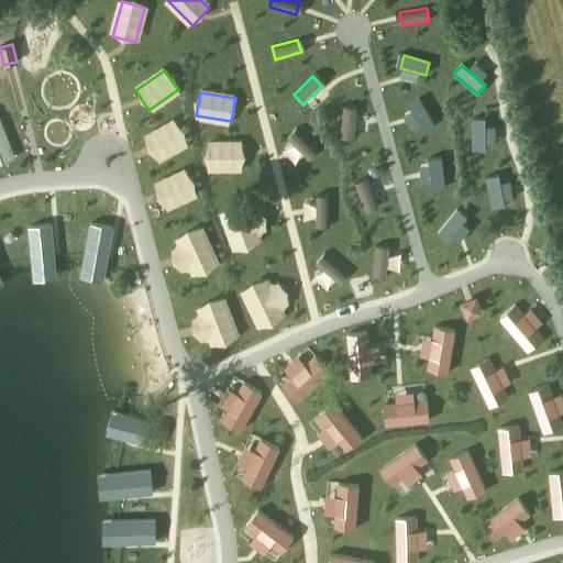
[(419,98),(408,105),(423,131),(434,125),(419,98)]
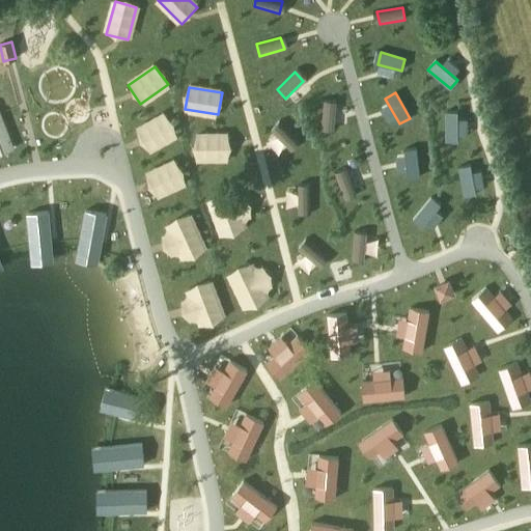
[(324,101),(322,130),(333,131),(335,101),(324,101)]
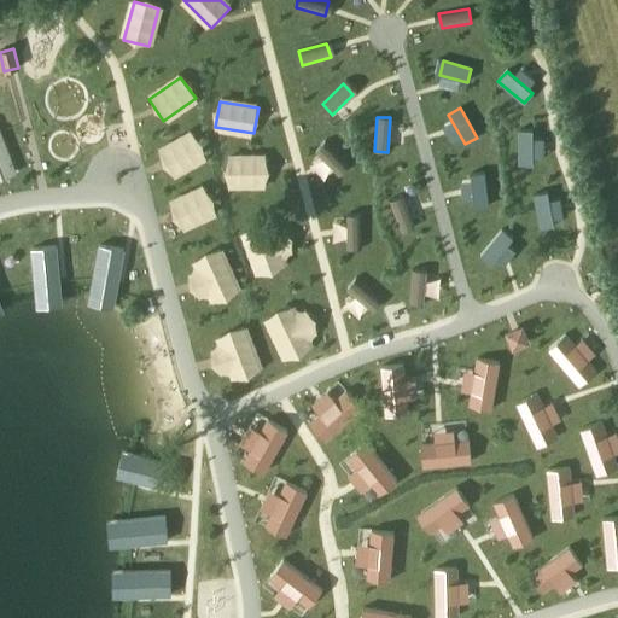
[(532,130),(519,130),(519,165),(532,164),(532,130)]
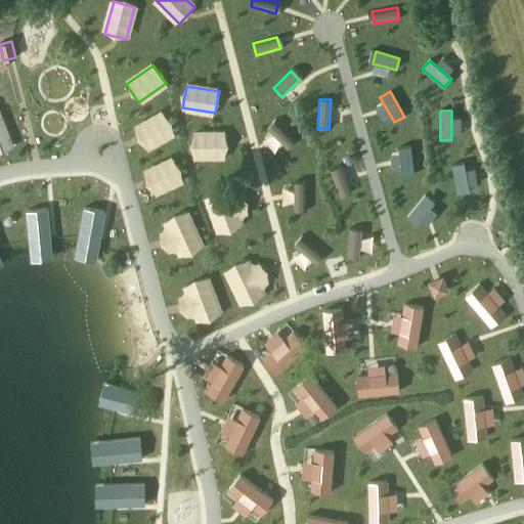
[(163,114),(134,130),(144,149),(174,133),(163,114)]
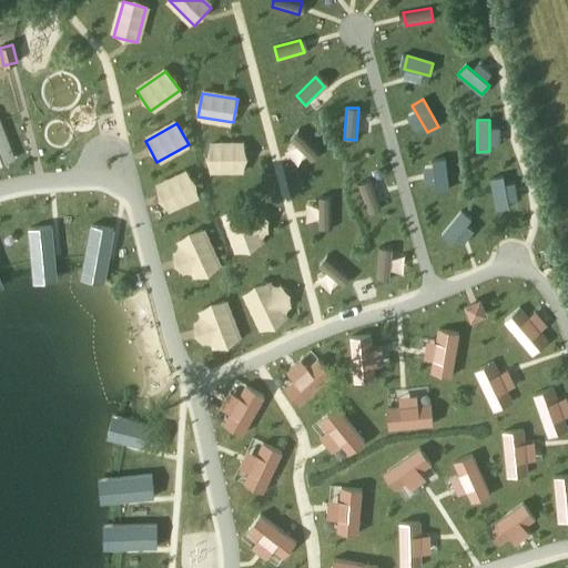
[(0,162),(14,155),(0,125),(0,162)]
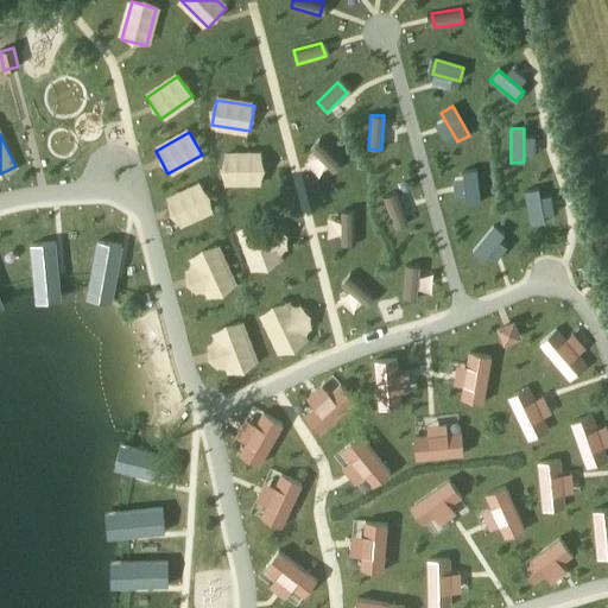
[(320,139),(310,149),(334,172),(343,162),(320,139)]
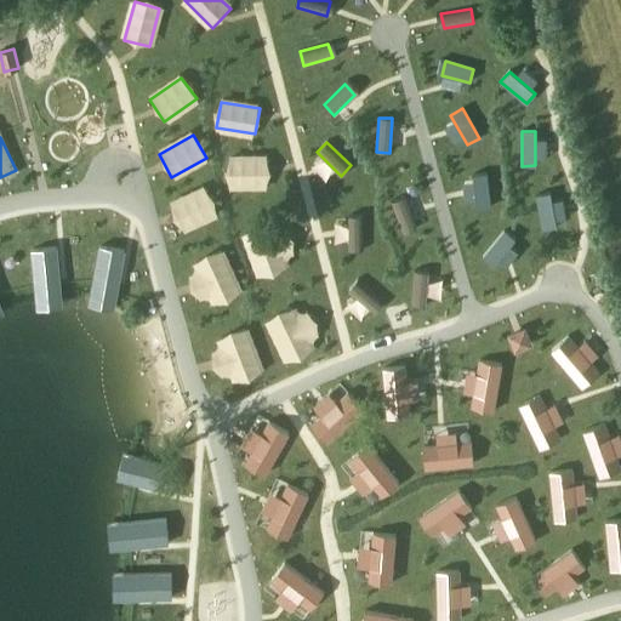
[(269,159),(229,159),(229,184),(269,186),(269,159)]
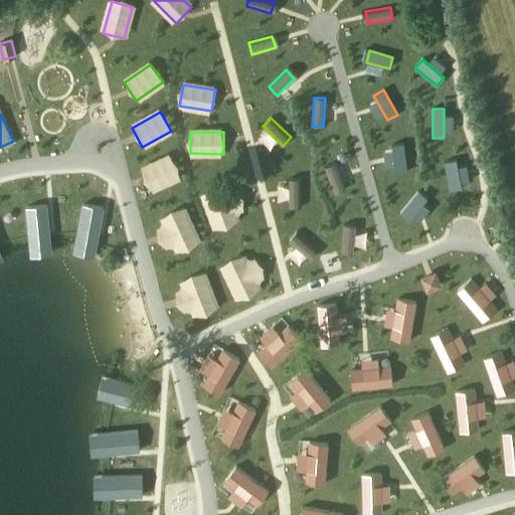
[(403,144),(392,145),(394,173),(406,172),(403,144)]
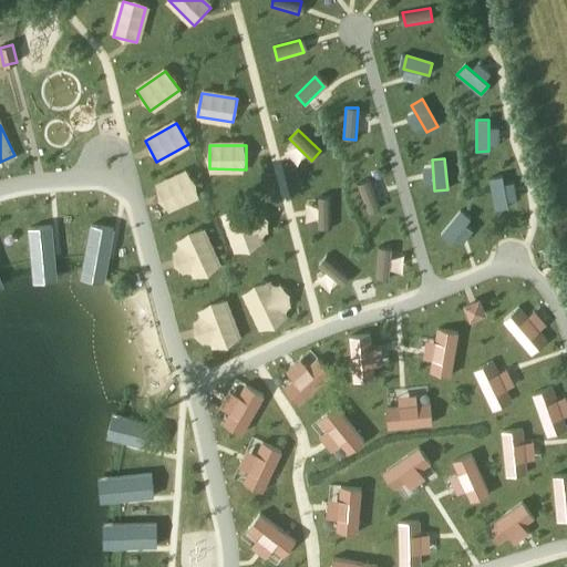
[(187,173),(155,188),(165,209),(197,195),(187,173)]
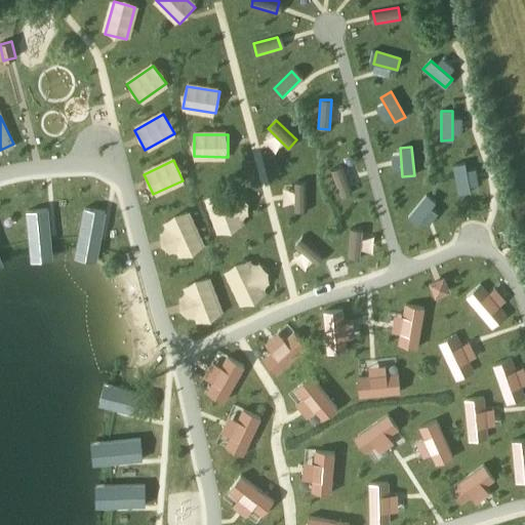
[(465,163),(453,165),(458,194),(471,192),(465,163)]
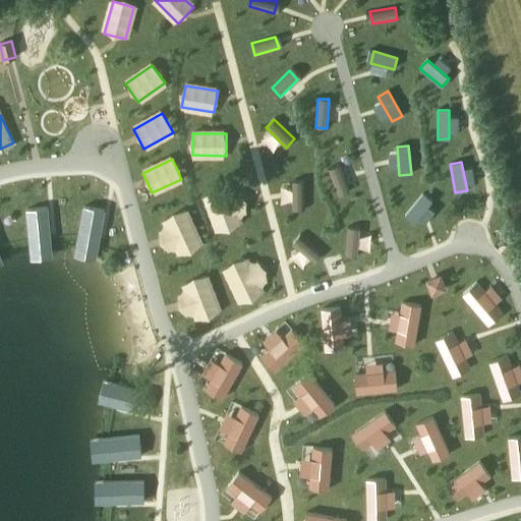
[(339,165),(328,169),(338,195),(349,191),(339,165)]
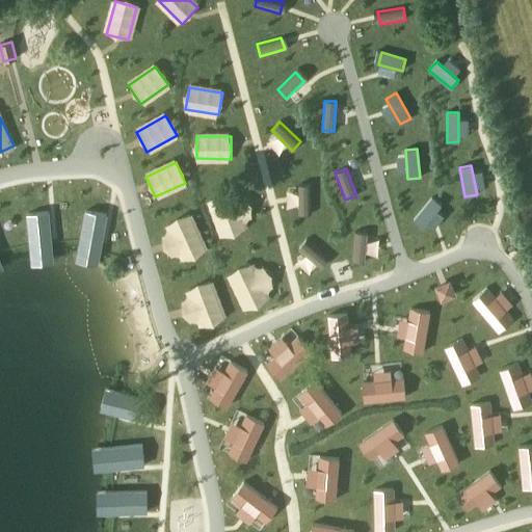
[(311,185),(299,185),(299,214),(312,214),(311,185)]
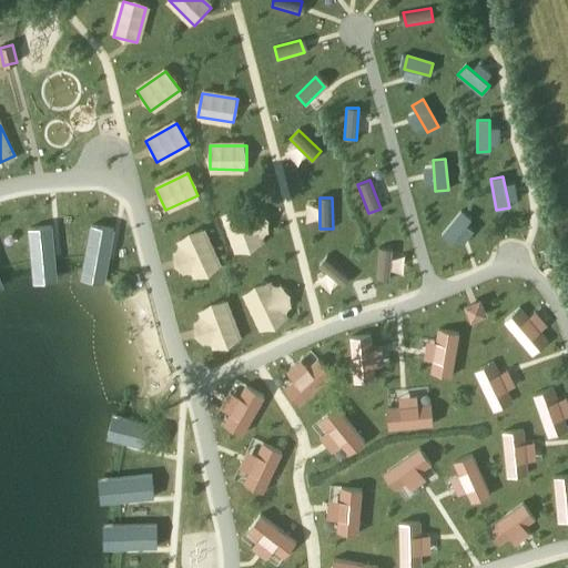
[(247,205),(224,214),(239,252),(261,243),(257,234),(269,231),(267,229),(270,227),(264,212),(261,212),(261,211),(250,214),(247,205)]
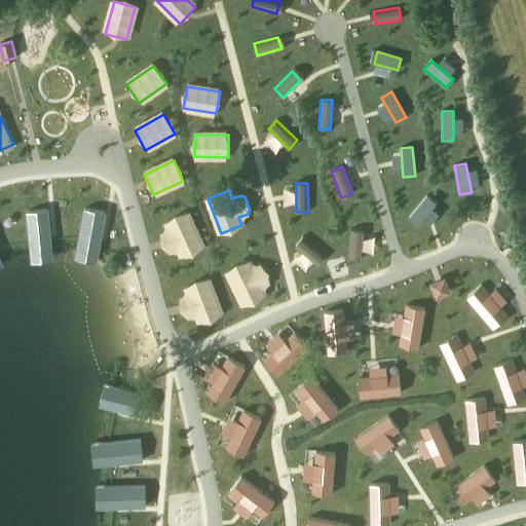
[(427,195),(409,218),(418,225),(437,202),(427,195)]
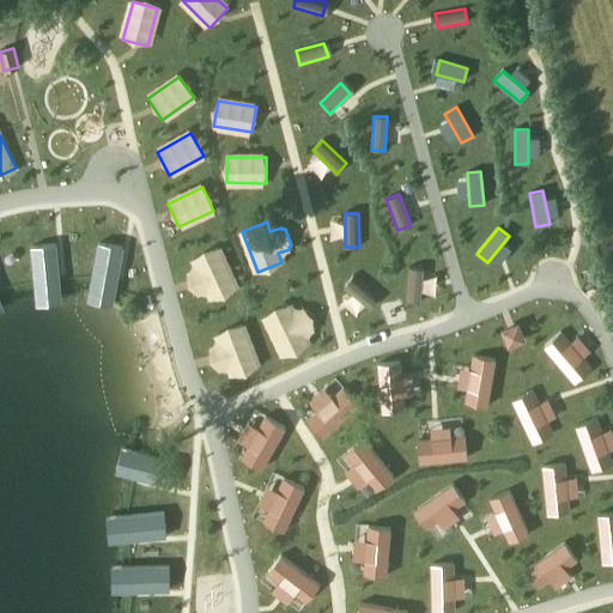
[(98,243),(92,286),(105,289),(117,290),(125,248),(111,246),(98,243)]
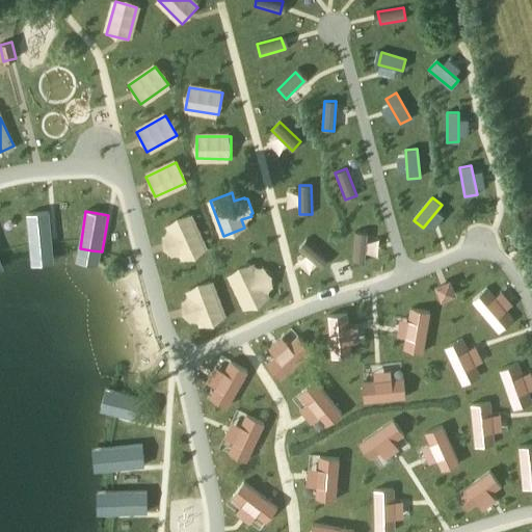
[(38,213),(27,214),(31,251),(43,250),(54,249),(50,212),(38,213)]
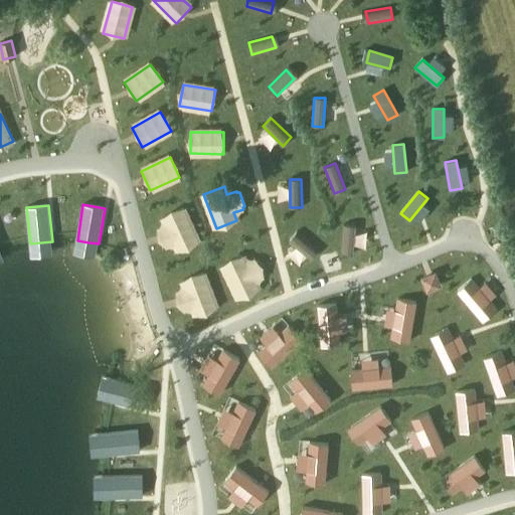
[(158,231),(156,232),(162,246),(165,245),(165,247),(174,243),(178,250),(197,241),(182,208),(162,217),(166,225),(157,229),(158,231)]
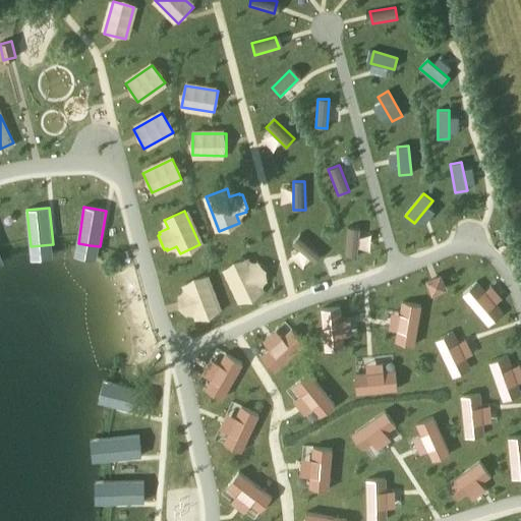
[(347,227),(345,255),(357,256),(359,228),(347,227)]
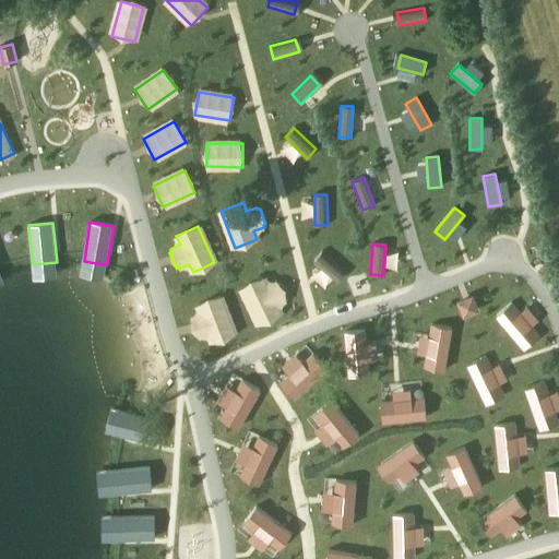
[(322,251),(313,261),(337,281),(345,271),(322,251)]
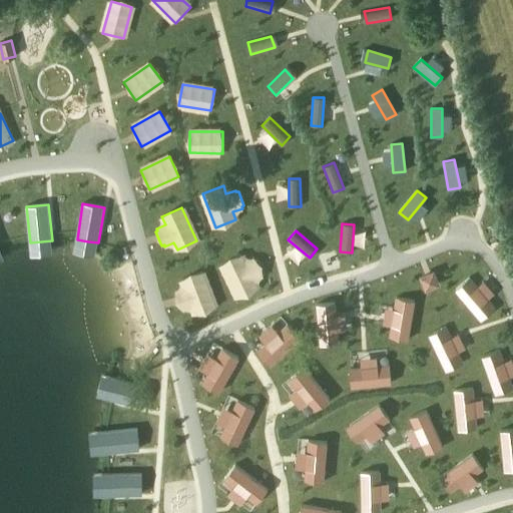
[(241,255),(222,265),(237,297),(258,288),(253,281),(263,276),(262,275),(264,274),(258,259),(255,260),(254,259),(245,263),(241,255)]
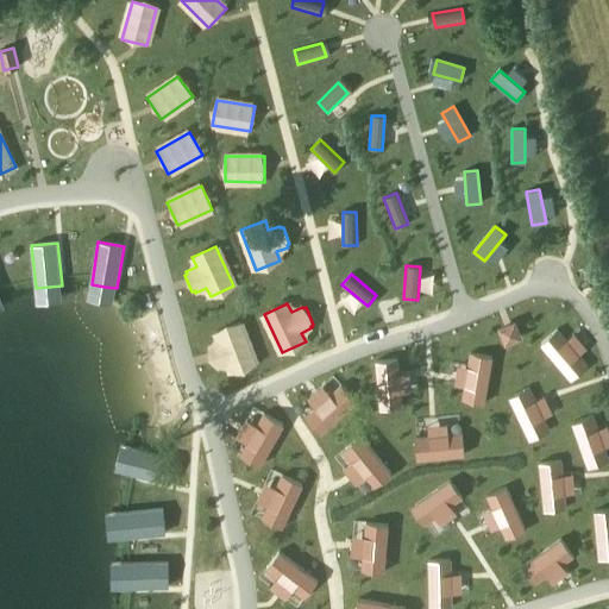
[(519,321),(506,321),(506,337),(519,337),(519,321)]
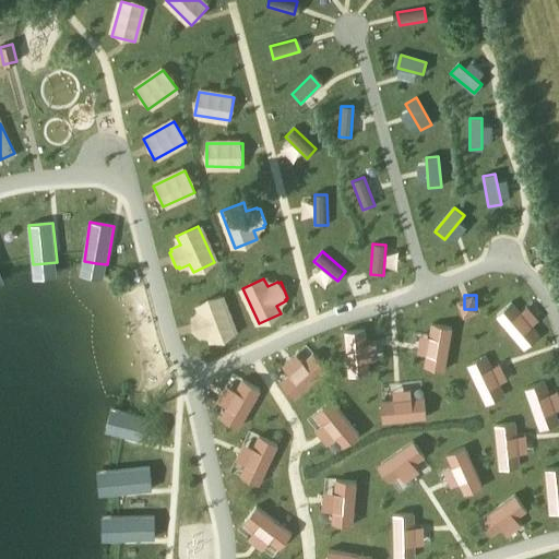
[(192,319),(189,320),(195,336),(198,335),(199,337),(209,333),(212,342),(234,334),(221,297),(199,305),(201,313),(191,318),(192,319)]
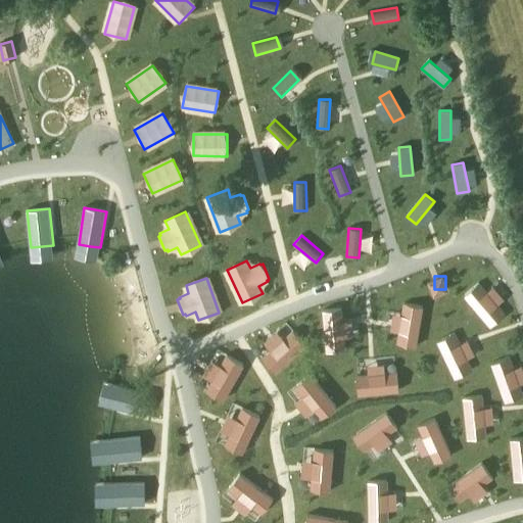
[(478,283),(464,295),(490,326),(505,315),(478,283)]
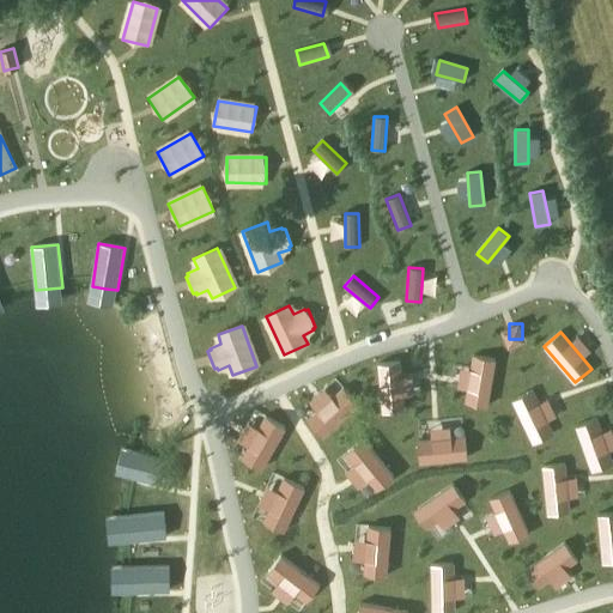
[(473,356),(465,402),(486,407),(495,359),(473,356)]
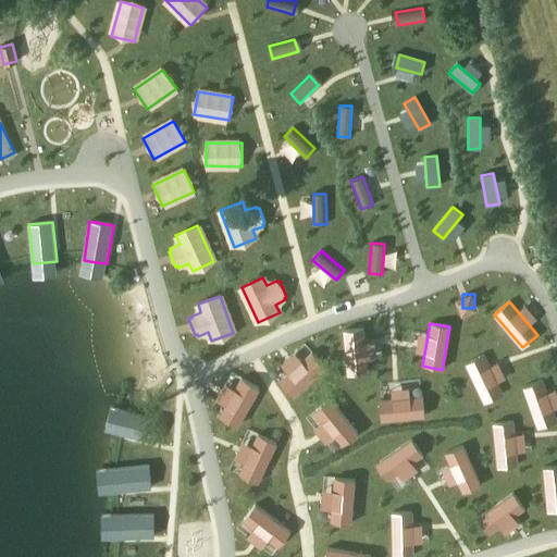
[(363,329),(344,331),(347,374),(367,372),(363,329)]
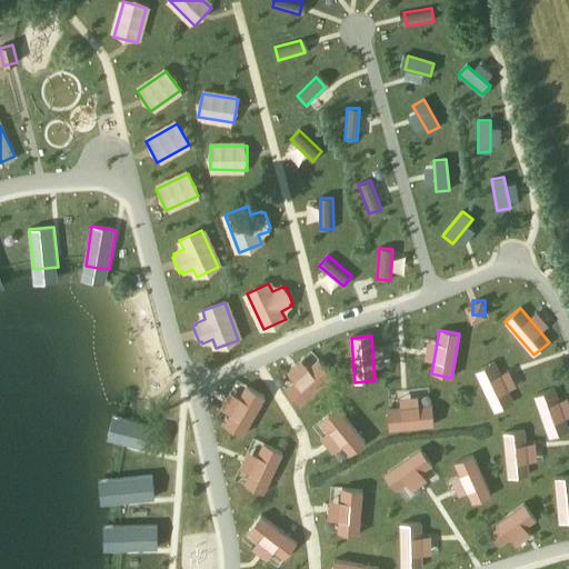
[(319,360),(286,389),(299,405),(332,375),(319,360)]
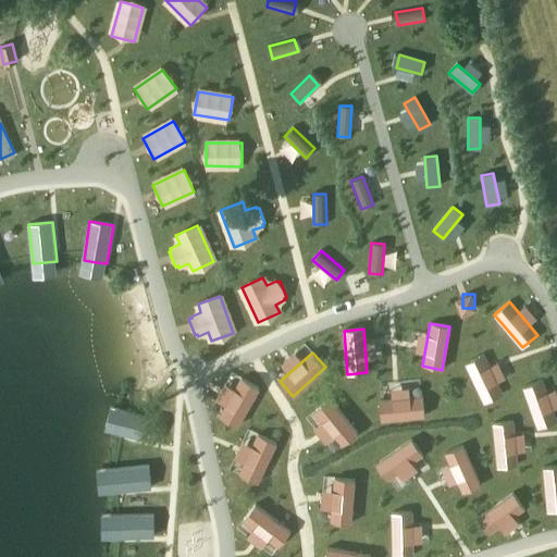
[(483,355),(466,363),(484,403),(503,395),(483,355)]
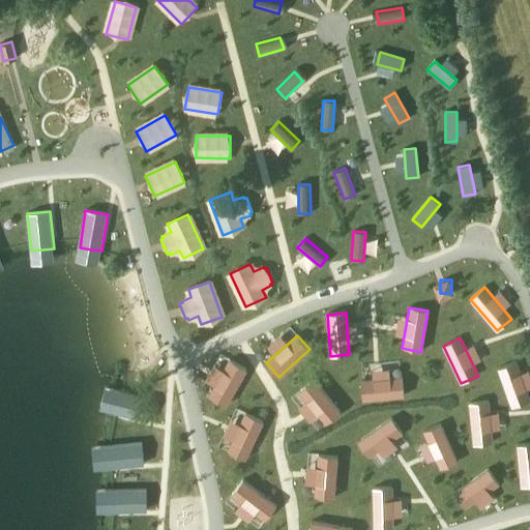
[(230,360),(209,396),(226,405),(246,370),(230,360)]
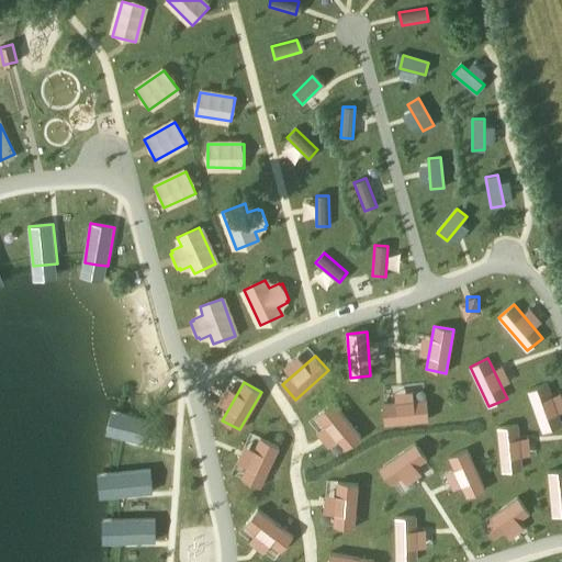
[(547,384),(528,391),(543,433),(561,425),(547,384)]
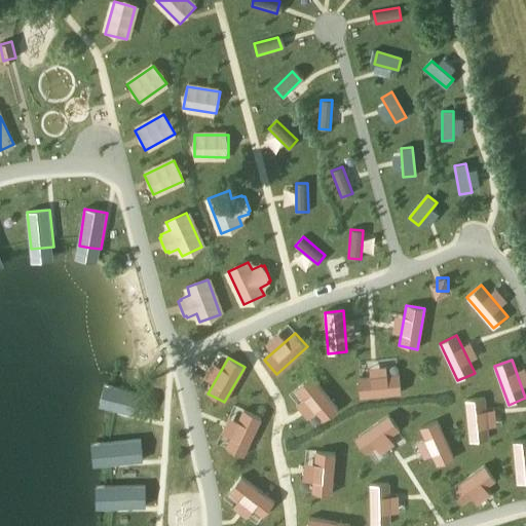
[(399,374),(358,378),(360,397),(401,392),(399,374)]
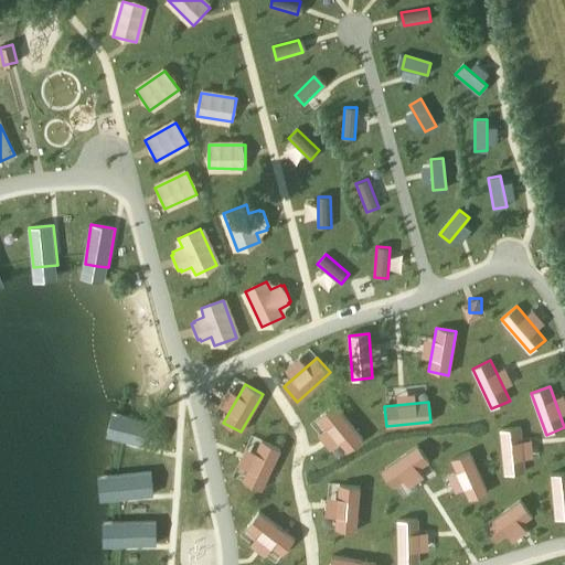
[(334,404),(319,417),(347,451),(362,438),(334,404)]
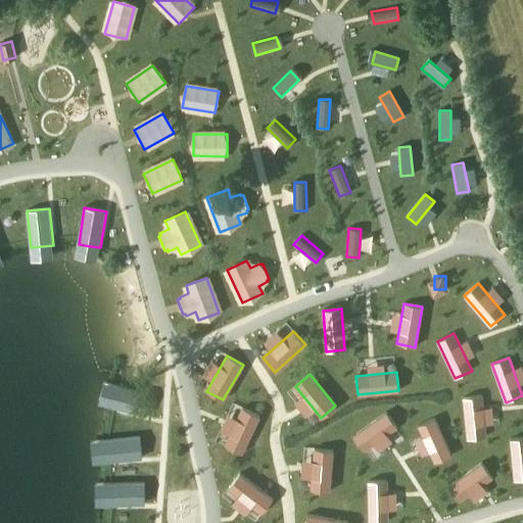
[(116,385),(111,407),(147,416),(149,406),(152,394),(116,385)]
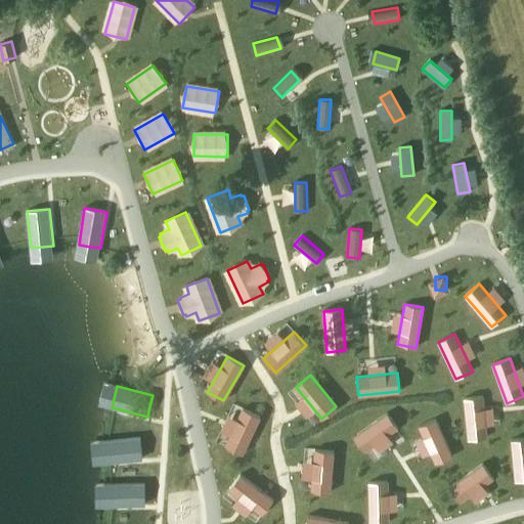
[(482,397),(464,399),(468,440),(486,438),(482,397)]
